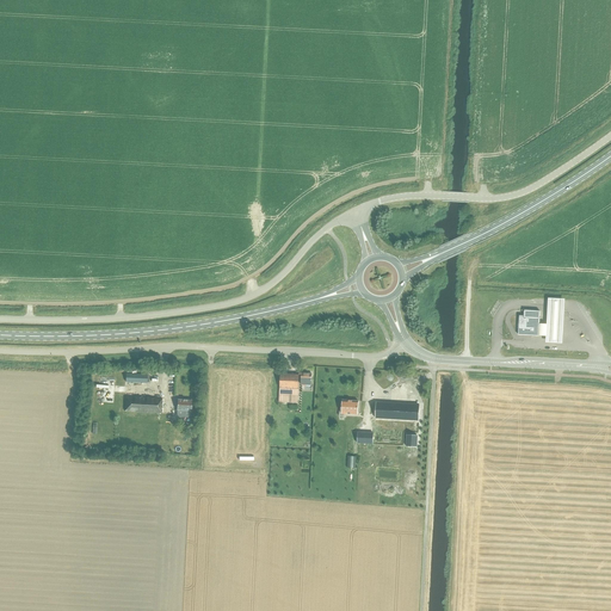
[(565,300),(548,298),(547,325),(539,323),(538,335),(545,337),(545,343),(561,343),(565,300)]
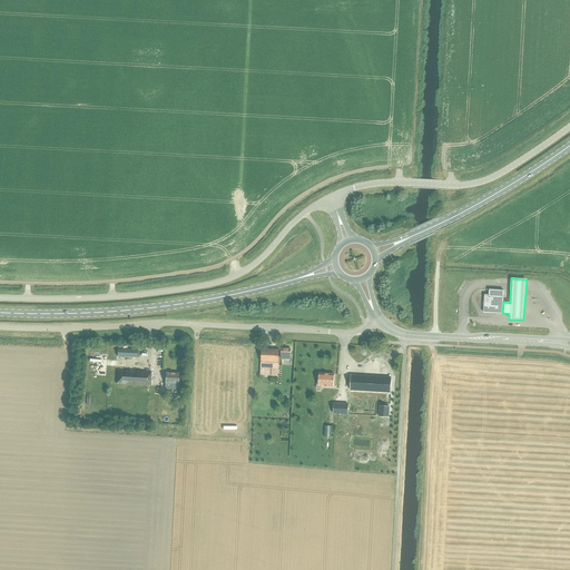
[(489,290),(489,295),(484,294),(483,312),(502,313),(503,302),(503,291),(489,290)]
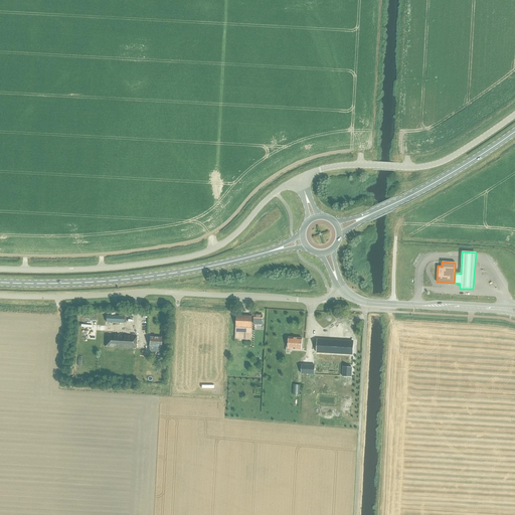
[(236,327),(235,339),(246,340),(247,333),(251,334),(251,328),(252,316),(250,316),(236,315),(236,327)]
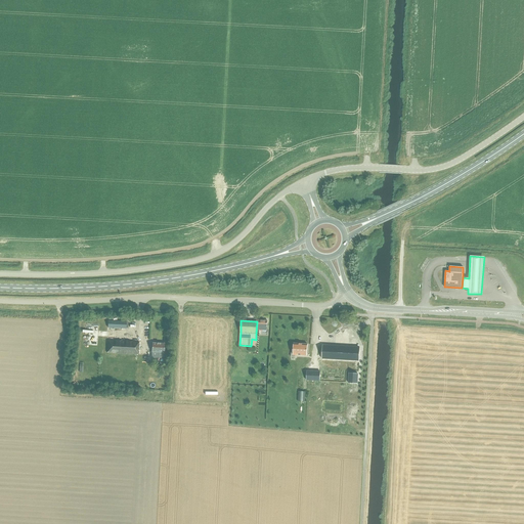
[(259,320),(258,330),(267,331),(267,320),(259,320)]
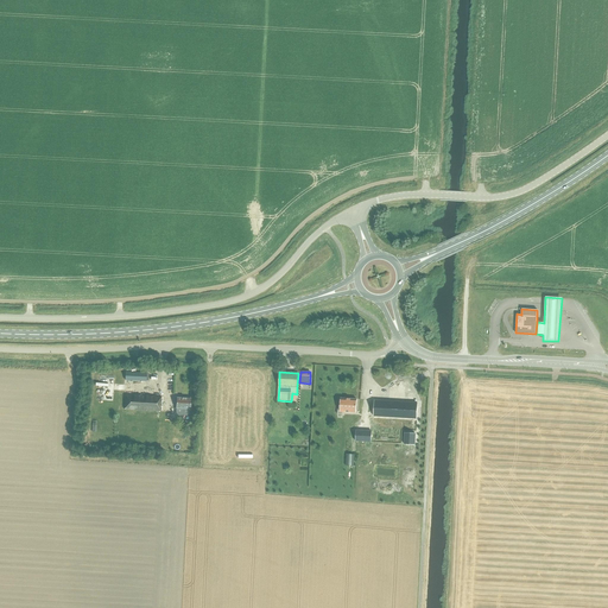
[(424,372),(412,379),(415,382),(426,377),(424,372)]
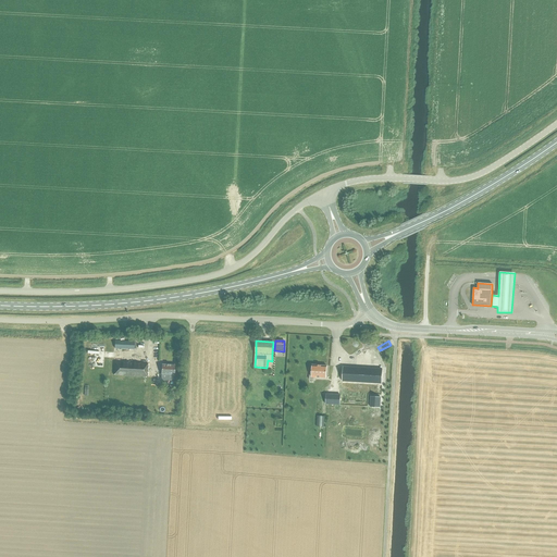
[(113,375),(147,376),(148,363),(114,361),(113,375)]
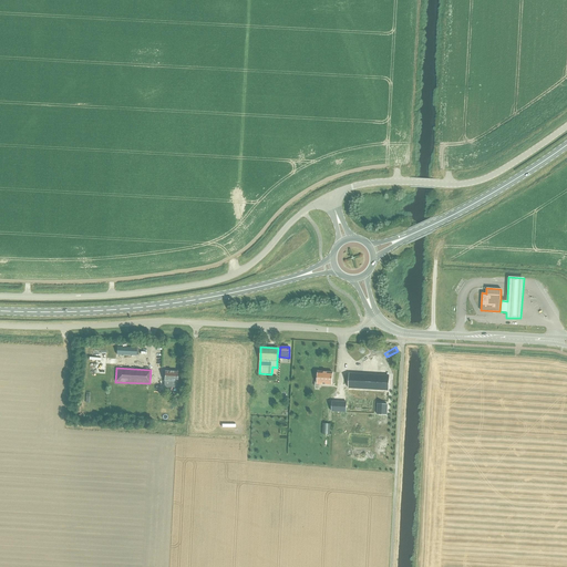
[(165,371),(164,385),(177,387),(178,371),(165,371)]
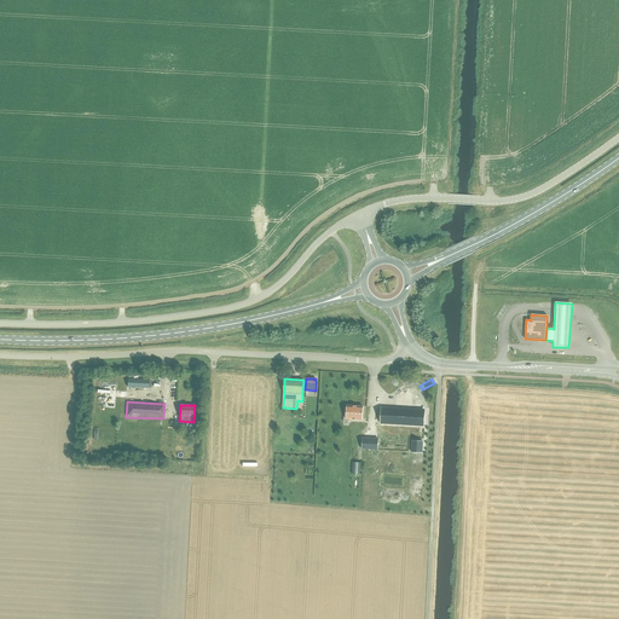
[(345,414),(343,422),(350,422),(350,420),(363,420),(364,406),(347,405),(346,414),(345,414)]
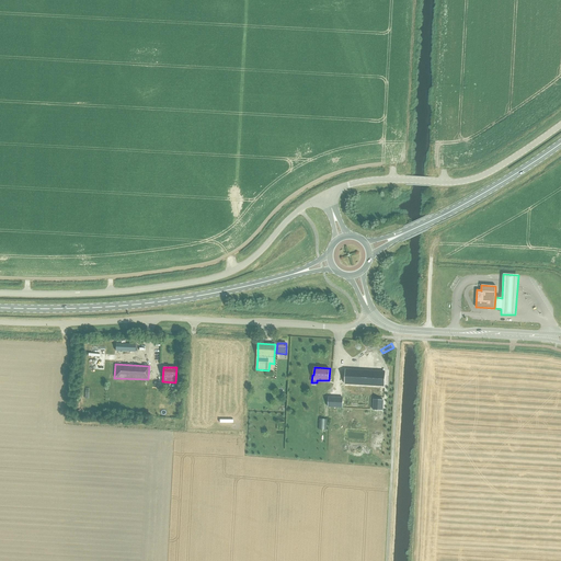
[(385,386),(385,373),(385,371),(345,369),(345,384),(385,386)]
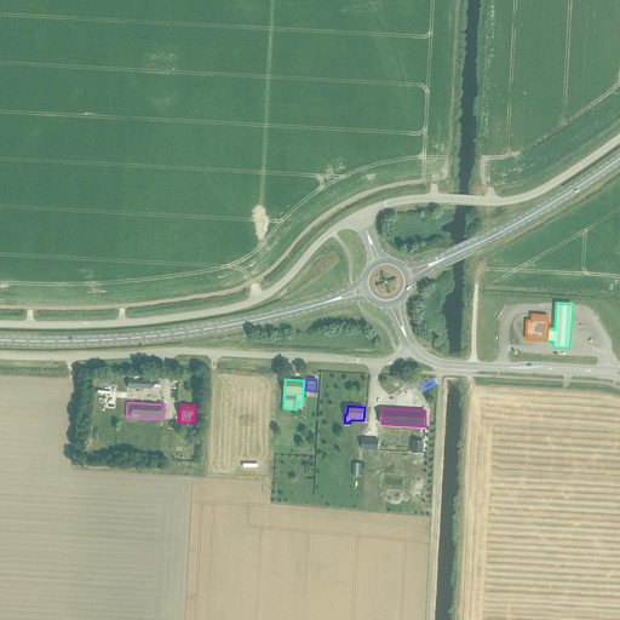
[(363,438),(362,449),(378,451),(379,440),(363,438)]
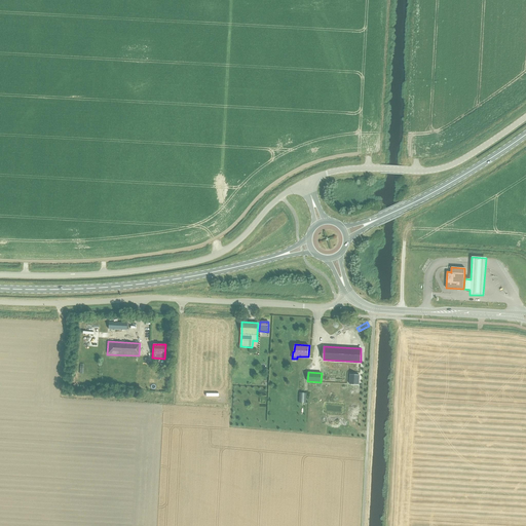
[(359,375),(349,374),(349,383),(359,384),(359,375)]
